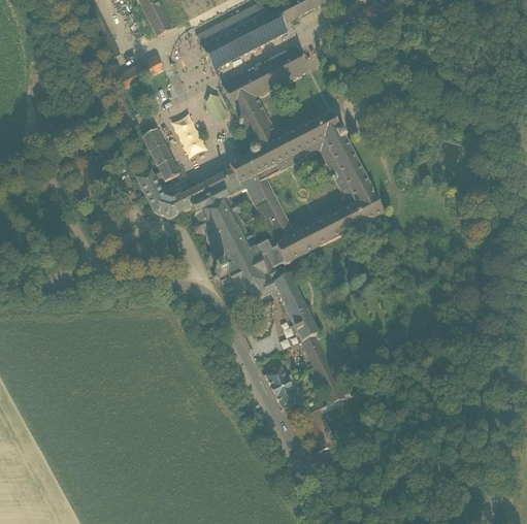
[(83,12),(107,61),(121,54),(121,53),(96,4),(94,0),(76,0),(83,12)]
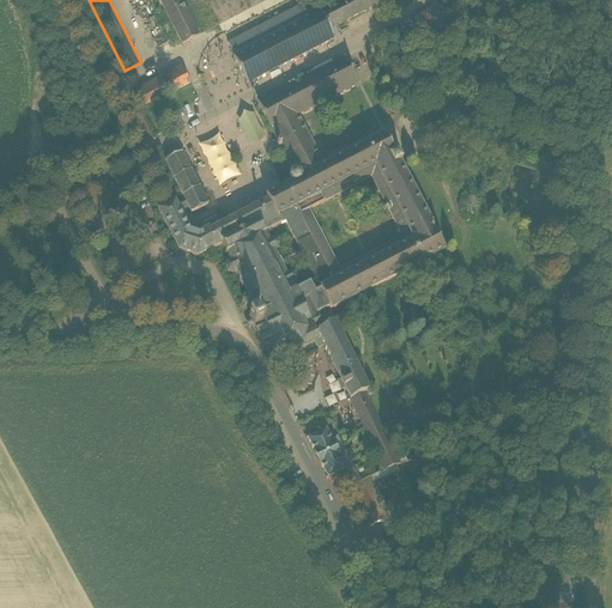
[(163,0),(185,40),(200,31),(183,0),(163,0)]
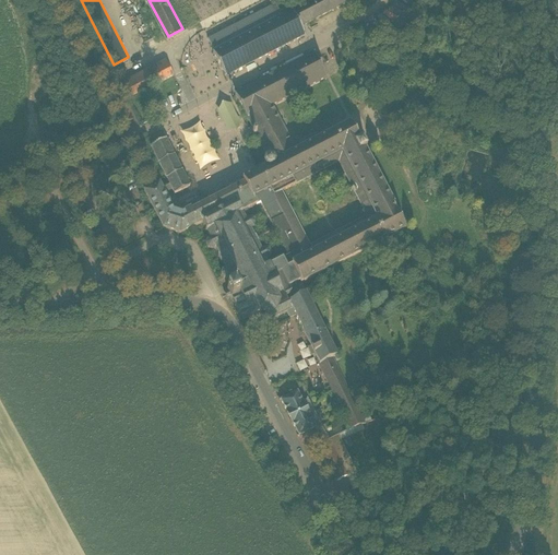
[(309,19),(301,3),(285,12),(279,0),(235,23),(234,22),(210,35),(216,47),(214,48),(227,72),(307,31),(303,22),(309,19)]
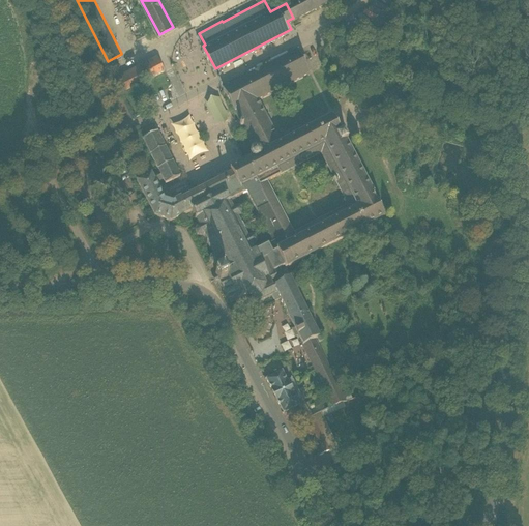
[(292,0),(286,3),(293,18),(326,0),(292,0)]
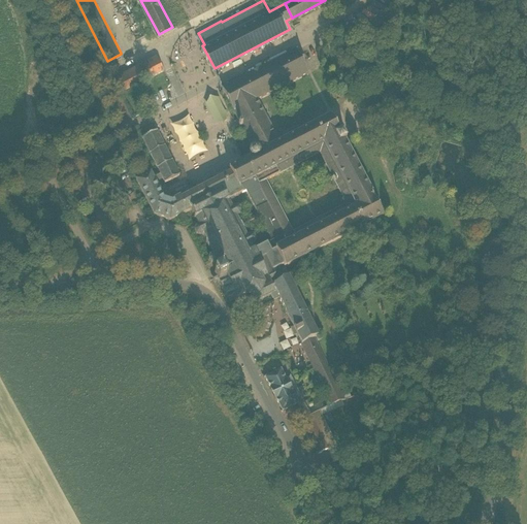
[(276,288),(277,288),(268,269),(286,261),(287,263),(384,211),(375,195),(360,165),(361,164),(359,159),(357,160),(344,137),(348,135),(343,128),(340,129),(332,113),(281,140),(258,96),(309,69),(298,45),(223,85),(241,121),(239,122),(240,124),(242,123),(253,143),(257,141),(259,145),(255,144),(252,146),(250,151),(252,155),(230,166),(232,168),(182,195),(182,193),(173,197),(165,194),(153,170),(152,169),(137,176),(155,211),(156,211),(167,216),(171,217),(191,206),(192,206),(196,214),(195,214),(196,215),(200,221),(197,223),(195,227),(197,230),(201,231),(204,230),(208,237),(207,237),(210,242),(215,250),(211,251),(210,255),(211,259),(216,260),(219,258),(223,265),(216,269),(217,270),(212,272),(216,279),(219,276),(231,299),(238,295),(242,304),(243,305),(276,288)]
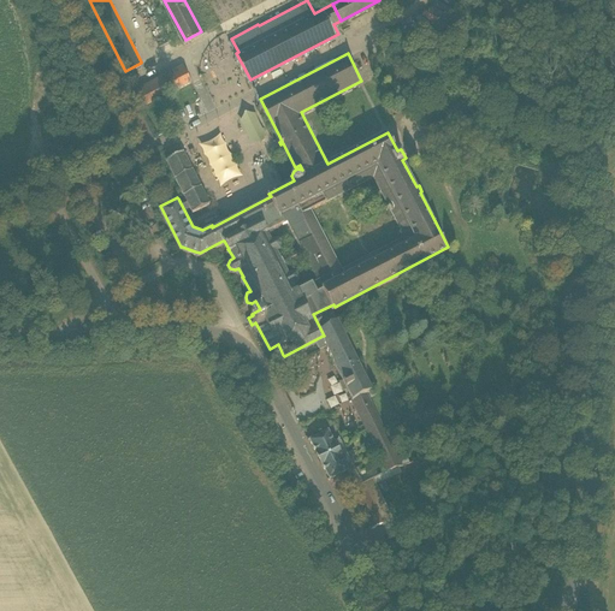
[(160,94),(196,76),(188,60),(153,78),(160,94)]
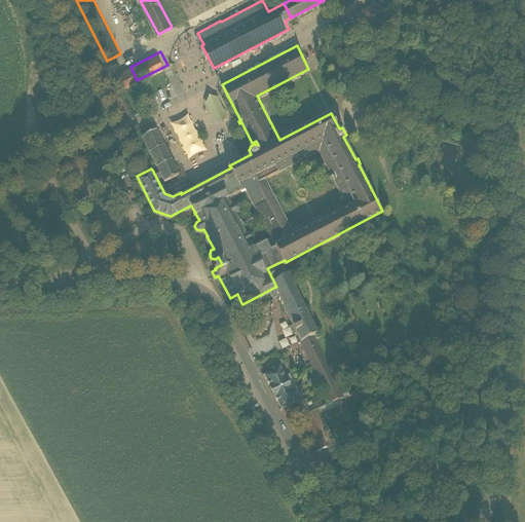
[(403,111),(418,104),(412,92),(397,100),(403,111)]
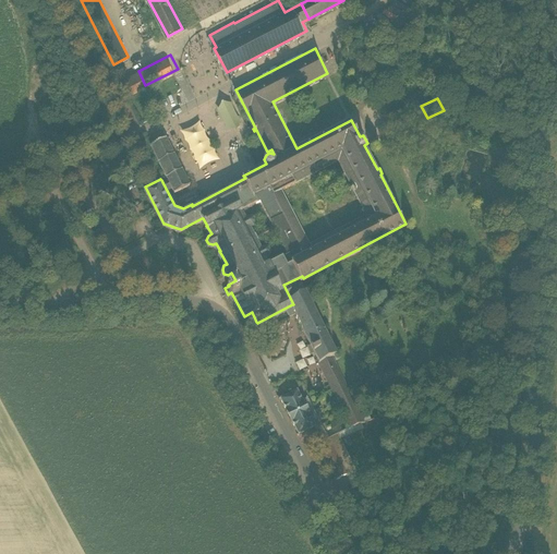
[(164,128),(148,135),(176,190),(191,182),(164,128)]
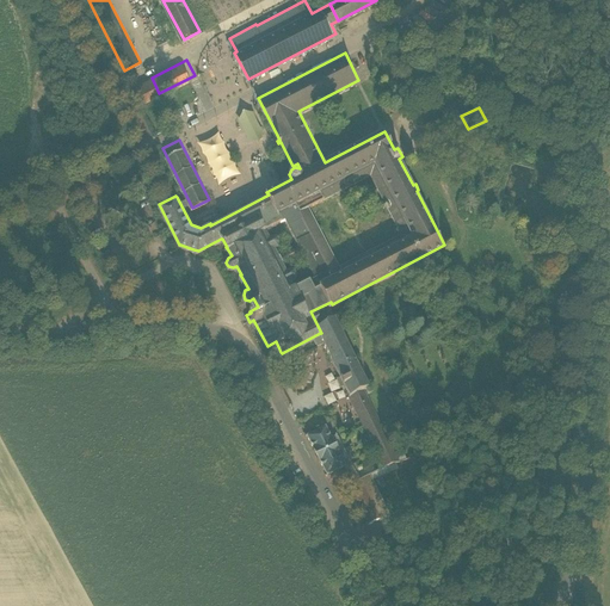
[(321,334),(384,462),(386,464),(400,458),(364,387),(370,383),(331,304),(332,304),(331,302),(310,311),(321,333),(320,333),(321,334)]
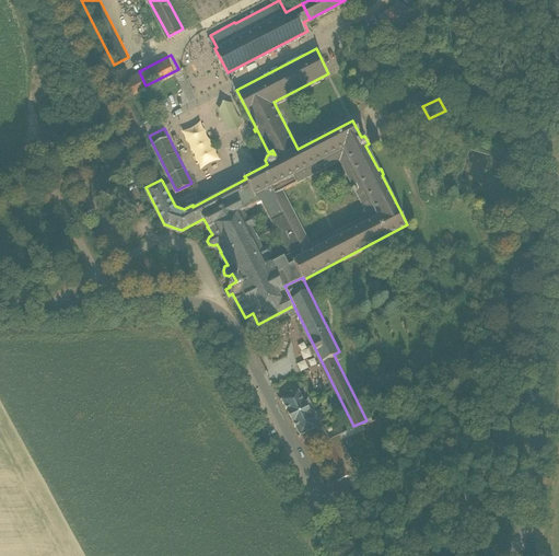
[(306,357),(299,360),(302,368),(310,365),(306,357)]
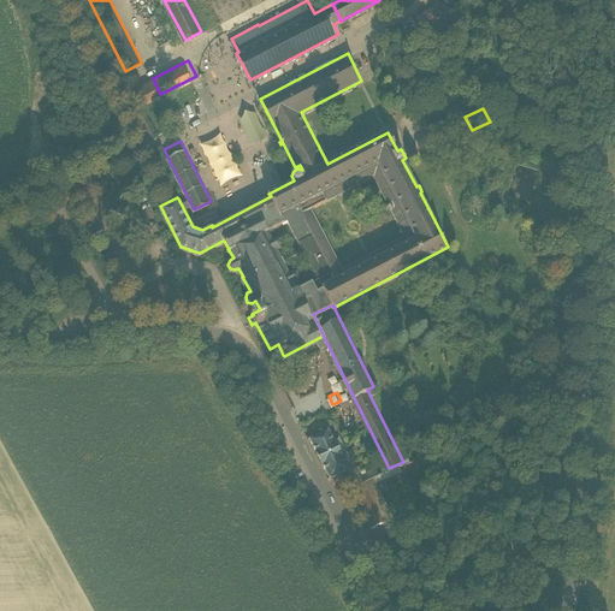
[(311,435),(311,437),(318,450),(317,450),(323,462),(330,475),(346,467),(354,482),(364,478),(339,432),(338,433),(339,434),(335,437),(329,426),(311,435)]
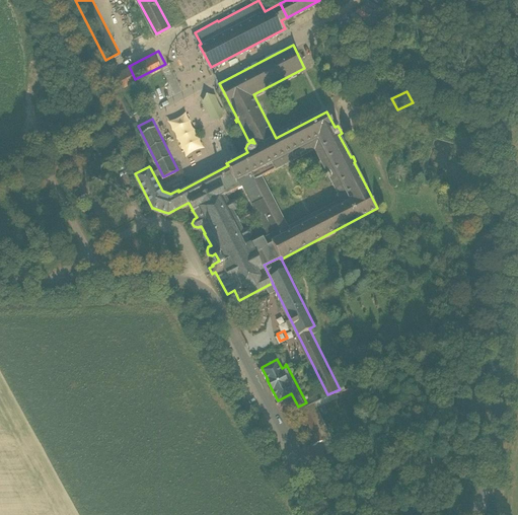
[(326,453),(331,450),(335,449),(334,448),(333,449),(328,441),(333,439),(313,400),(306,403),(306,402),(298,407),(298,408),(296,409),(311,441),(315,442),(316,442),(321,439),(327,452),(326,452),(326,453)]
